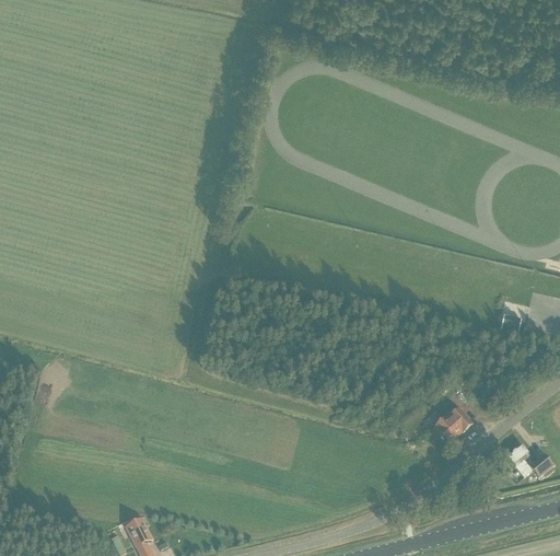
[(521,317),(503,314),(501,326),(517,331),(521,317)]
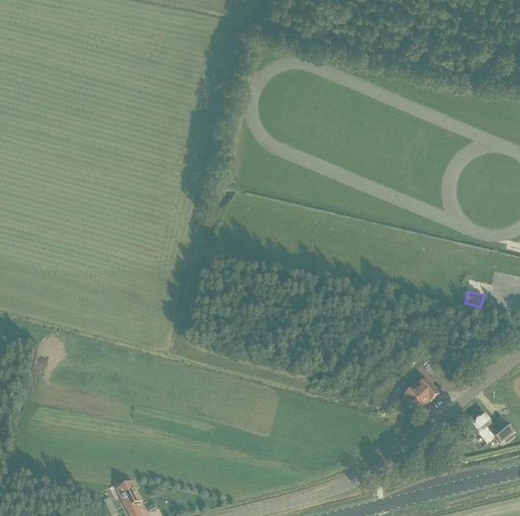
[(439,393),(420,371),(411,378),(417,385),(415,386),(418,389),(416,390),(413,387),(404,394),(409,401),(416,409),(429,399),(430,400),(439,393)]
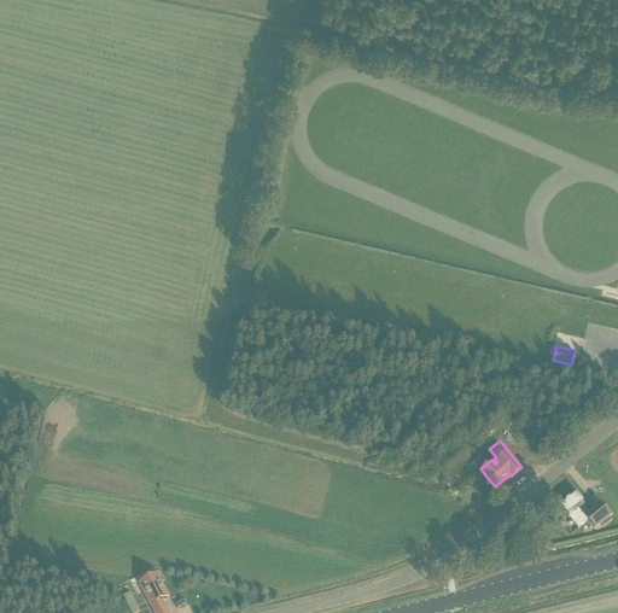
[(594,525),(610,512),(600,501),(586,513),(578,506),(584,501),(575,490),(560,502),(578,524),(587,517),(594,525)]
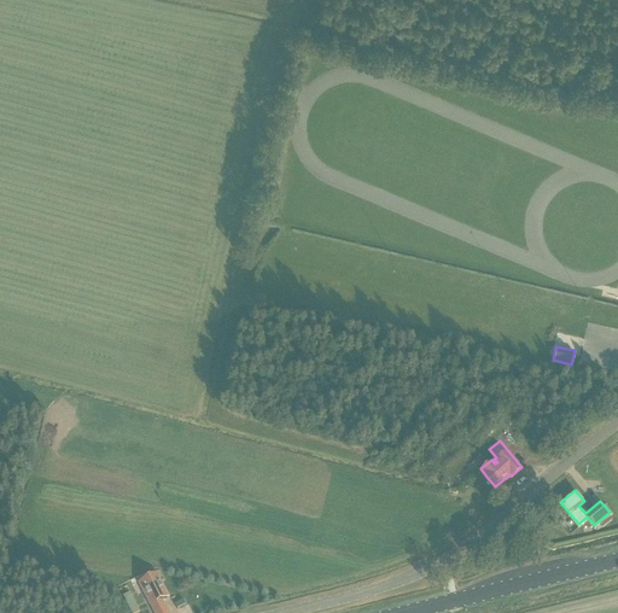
[(157,571),(149,576),(140,581),(157,612),(167,612),(169,612),(161,597),(169,594),(157,571)]
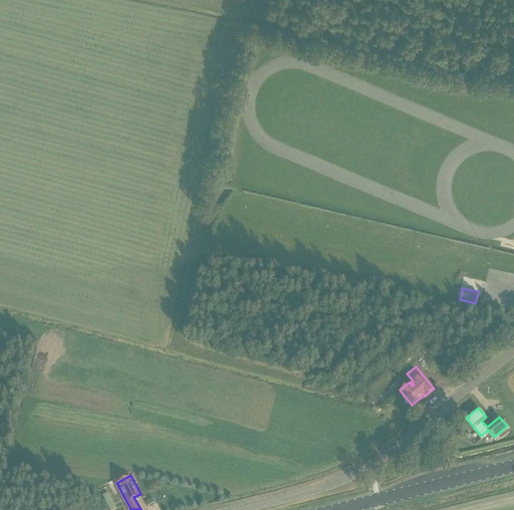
[(110,497),(105,500),(109,508),(114,505),(110,497)]
